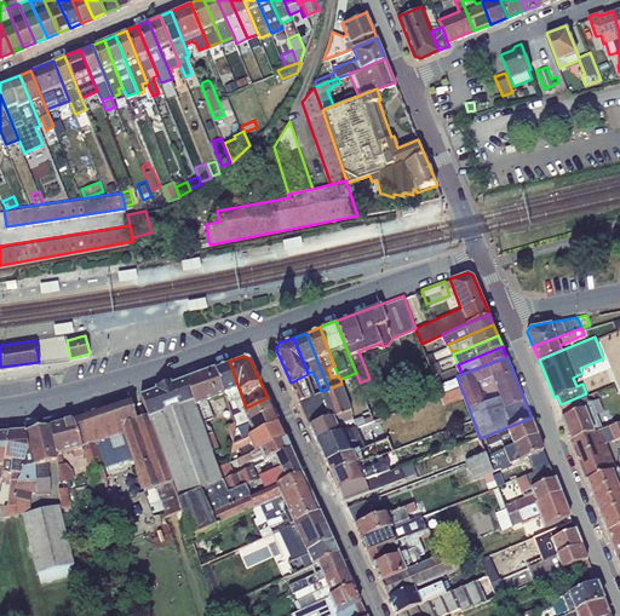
[(229,361),(214,367),(224,393),(228,401),(235,398),(240,410),(246,408),(229,361)]
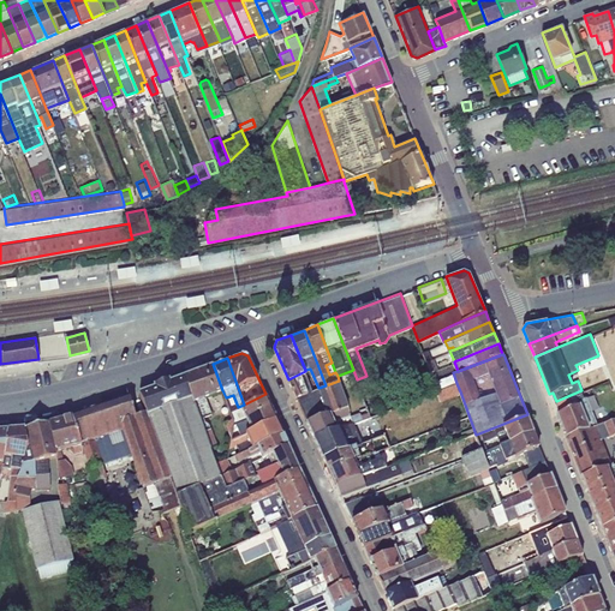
[(213,364),(184,375),(212,448),(218,445),(209,421),(206,419),(204,415),(213,412),(207,396),(222,390),(213,364)]
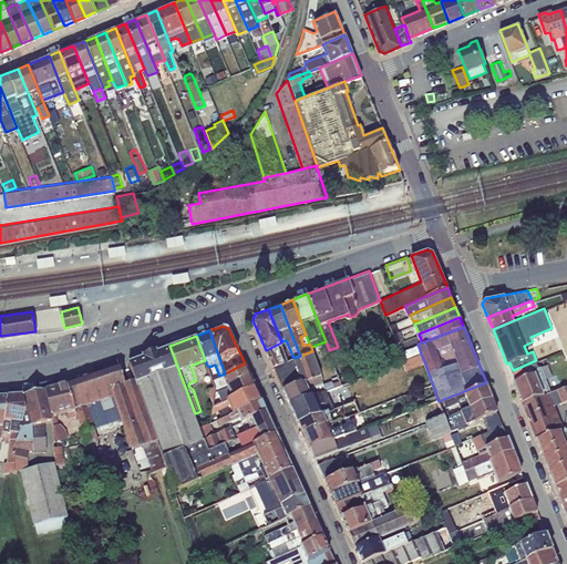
[(321,375),(312,351),(300,356),(294,358),(288,359),(281,342),(266,350),(282,388),(321,375)]
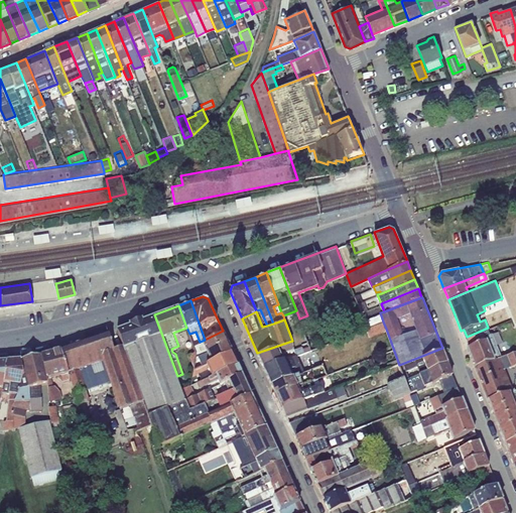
[(383,322),(380,312),(363,319),(366,328),(383,322)]
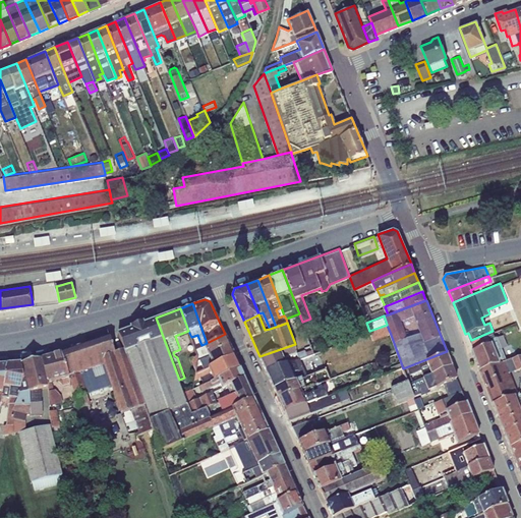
[(123,347),(153,428),(160,450),(181,441),(177,430),(211,416),(206,406),(191,412),(187,403),(187,402),(183,392),(179,380),(156,318),(118,332),(123,347)]
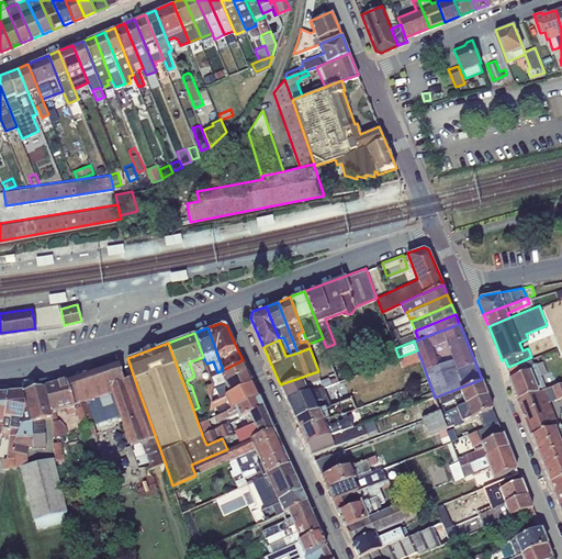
[(420,358),(417,350),(398,357),(402,366),(420,358)]
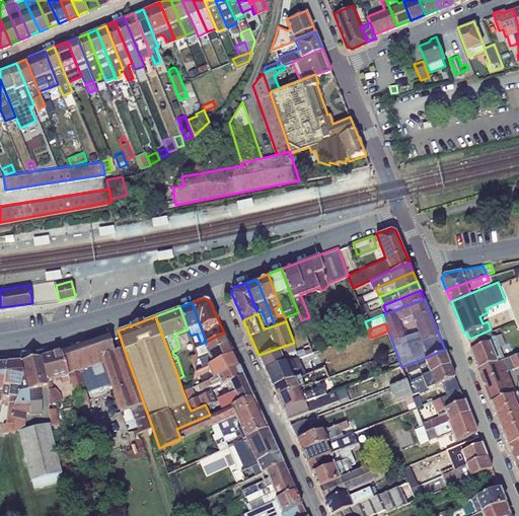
[(472,347),(470,348),(477,366),(505,357),(495,334),(493,335),(491,329),(469,339),(472,347)]
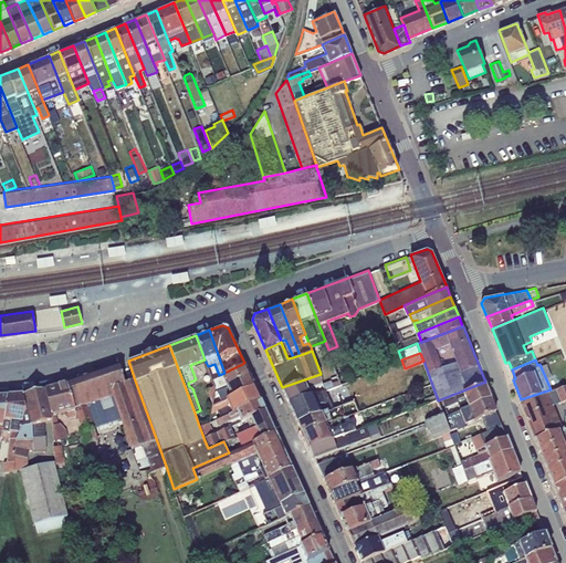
[(250,375),(244,363),(224,373),(219,375),(212,378),(215,385),(216,387),(215,389),(219,387),(250,375)]
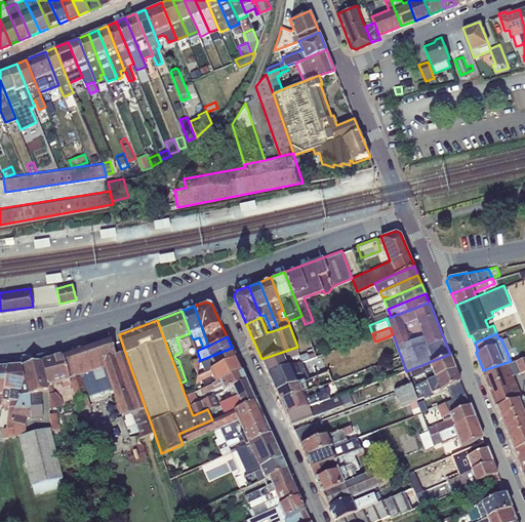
[(111,337),(88,345),(96,369),(106,366),(113,387),(122,415),(130,412),(136,432),(138,437),(154,432),(124,350),(116,353),(111,337)]
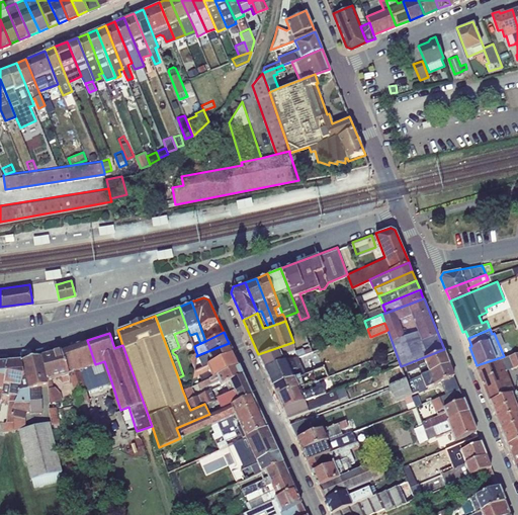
[(87,340),(61,349),(70,378),(77,403),(89,400),(87,391),(111,381),(104,361),(95,364),(87,340)]
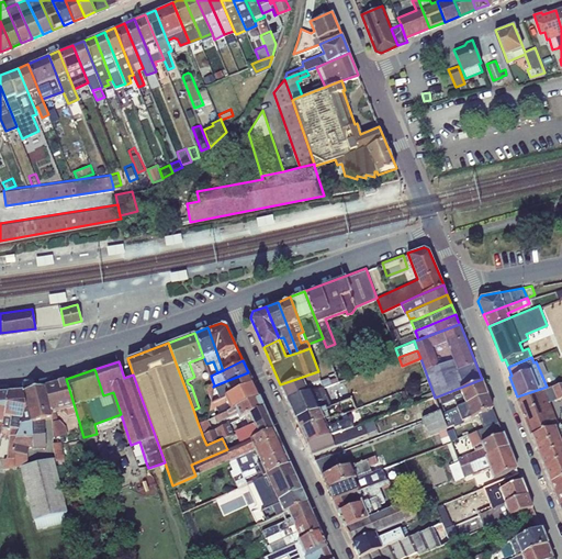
[(318,371),(280,384),(288,399),(307,391),(305,384),(321,378),(318,371)]
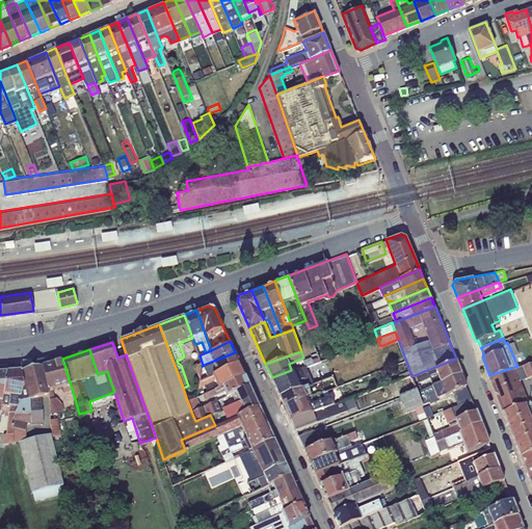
[(200,378),(200,380),(239,362),(235,352),(206,364),(208,370),(201,373),(200,378)]
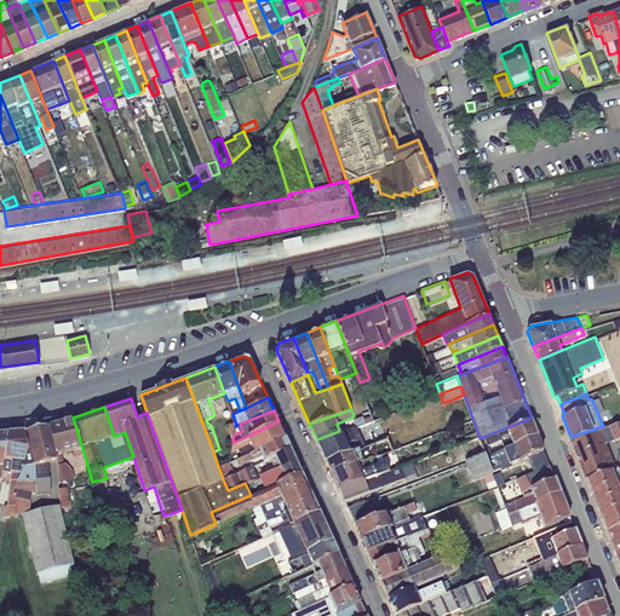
[(363,414),(354,418),(356,425),(373,419),(372,413),(363,416),(363,414)]
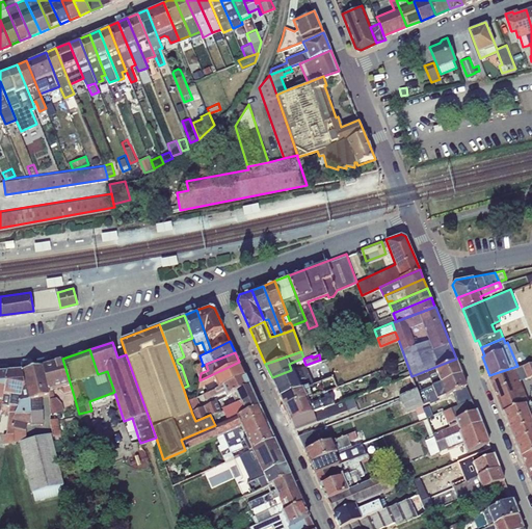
[(62,359),(43,364),(49,393),(51,412),(64,410),(62,402),(56,396),(54,396),(53,388),(59,387),(64,391),(72,389),(62,359)]
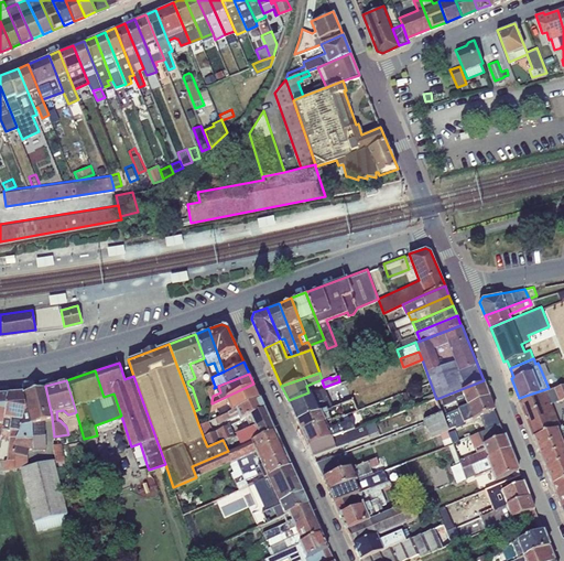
[(489,395),(484,380),(436,399),(442,413),(446,411),(444,403),(456,399),(458,407),(489,395)]
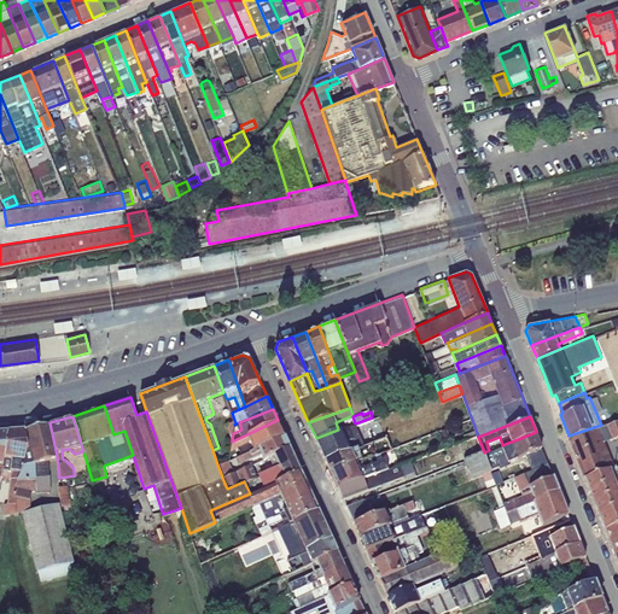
[(617,417),(601,425),(569,436),(584,475),(614,465),(605,440),(617,434),(617,417)]
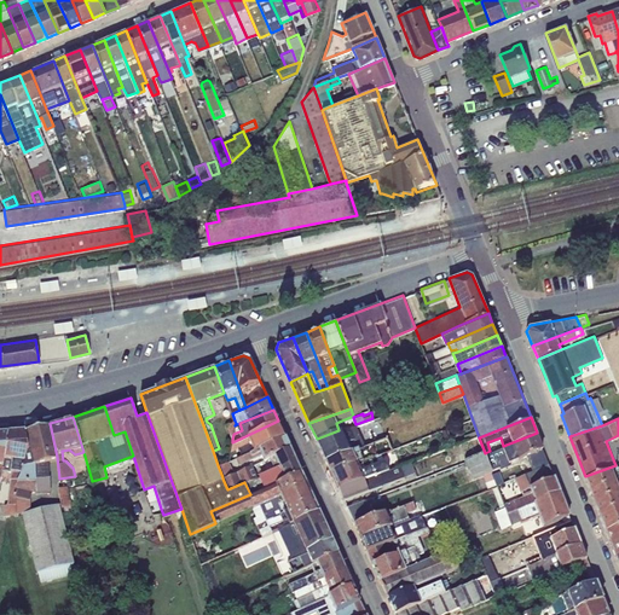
[(243,454),(284,434),(278,421),(232,442),(231,450),(239,447),(243,454)]
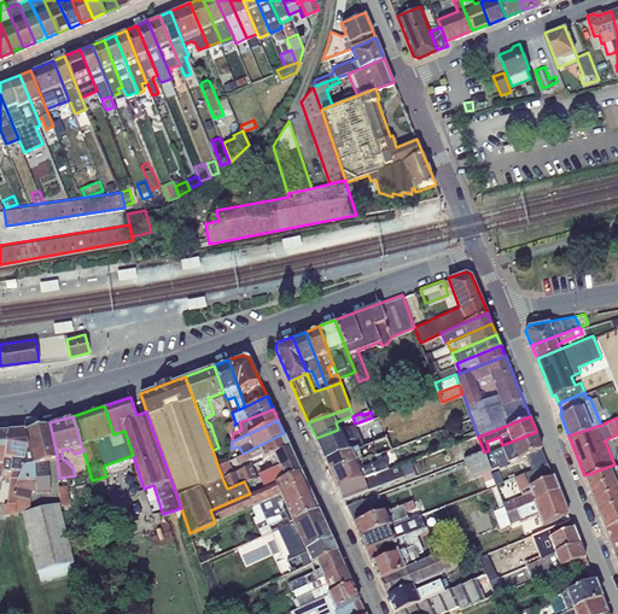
[(22,509),(30,507),(31,490),(36,489),(36,490),(51,490),(50,458),(57,456),(50,422),(25,428),(28,448),(21,471),(17,480),(16,503),(16,510),(22,509)]
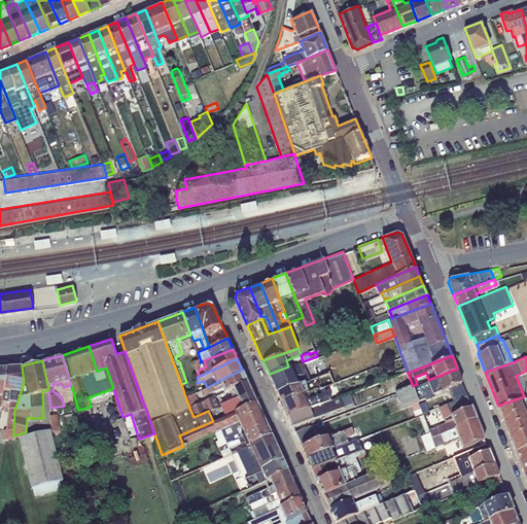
[(288,367),(270,374),(277,391),(310,379),(303,361),(288,367)]
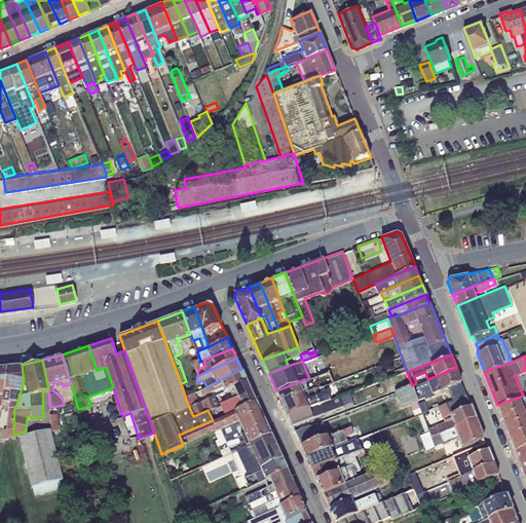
[(24,381),(22,365),(7,366),(1,399),(9,400),(6,427),(13,428),(14,409),(17,401),(24,381)]
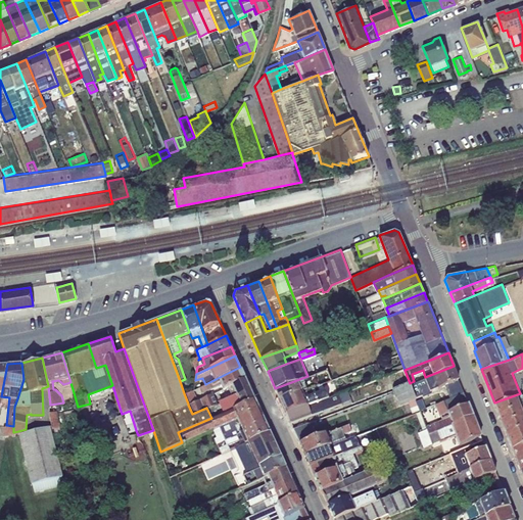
[(463,390),(454,366),(425,377),(414,381),(410,383),(416,397),(445,384),(450,395),(463,390)]
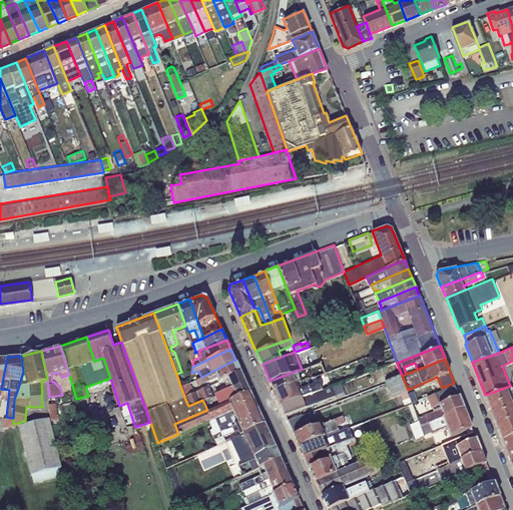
[(223,378),(240,370),(235,360),(201,377),(196,379),(199,384),(216,377),(217,381),(223,378)]
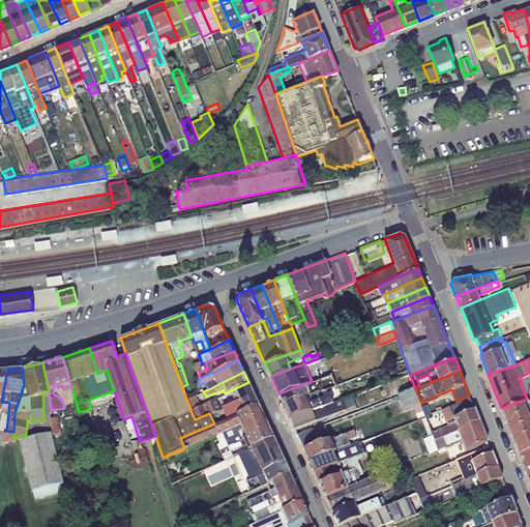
[(318,379),(312,381),(278,393),(284,403),(322,388),(318,379)]
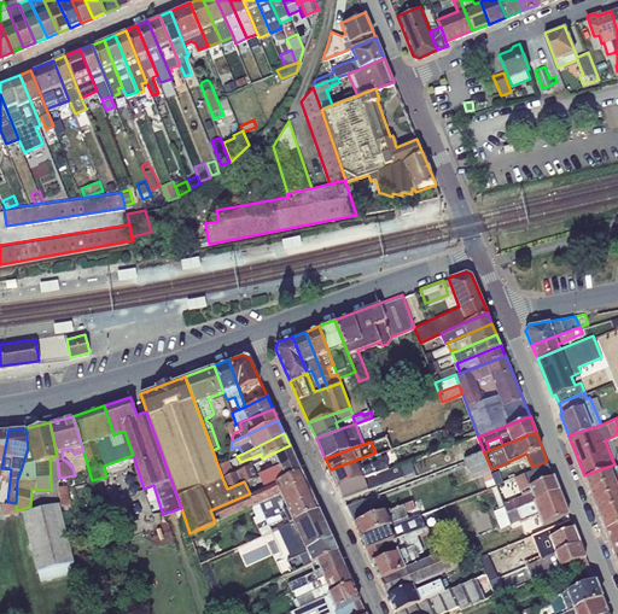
[(250,493),(301,471),(290,445),(269,455),(275,467),(257,475),(252,463),(234,472),(222,478),(227,489),(244,481),(250,493)]
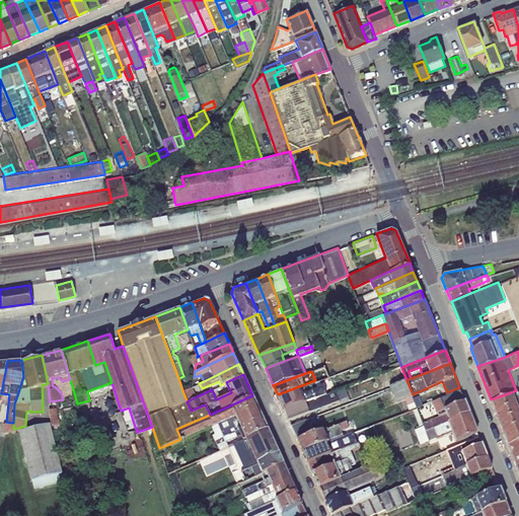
[(319,379),(315,380),(278,394),(284,409),(325,393),(319,379)]
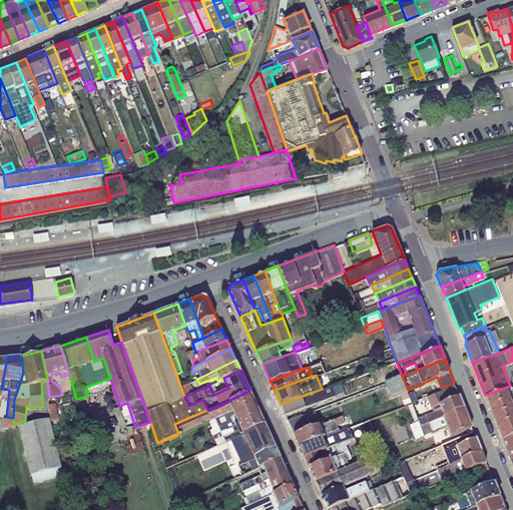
[(408,390),(402,376),(386,382),(391,396),(400,393),(408,390)]
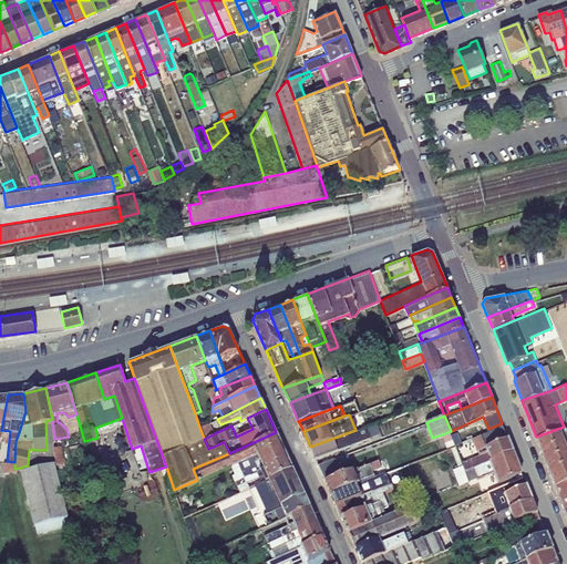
[(209,422),(199,427),(204,438),(214,432),(209,422)]
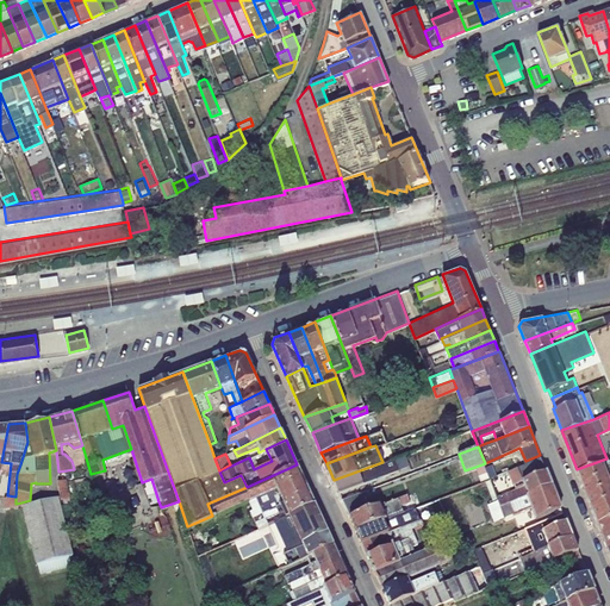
[(406,454),(383,462),(334,480),(338,491),(399,468),(398,467),(410,463),(406,454)]
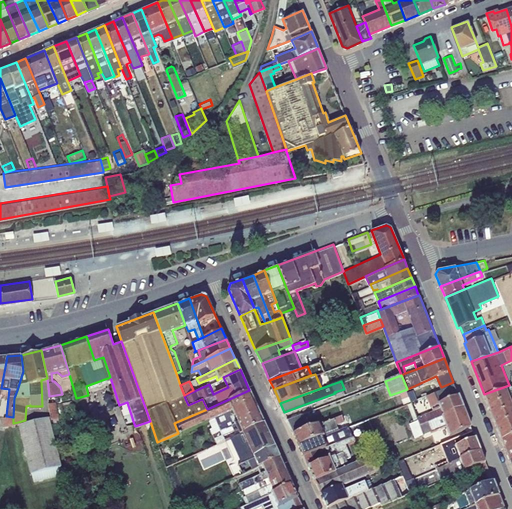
[(463,405),(453,382),(441,387),(426,394),(433,409),(416,415),(419,423),(463,405)]
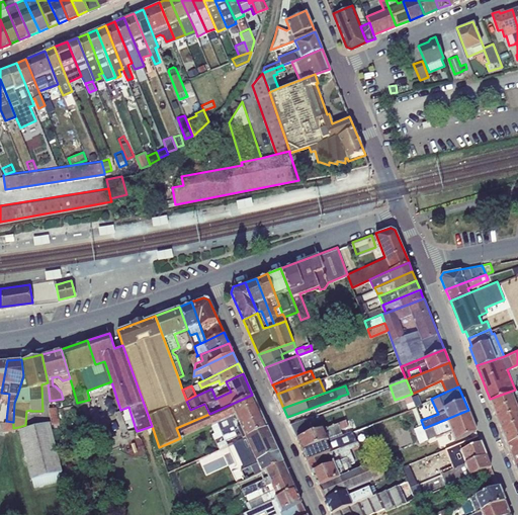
[(517,390),(516,392),(515,390),(490,399),(494,409),(517,398),(517,390)]
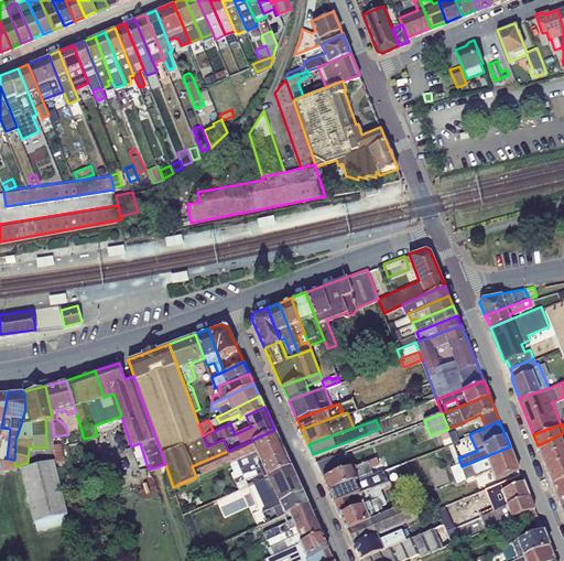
[(456,427),(448,430),(453,441),(459,438),(456,427)]
